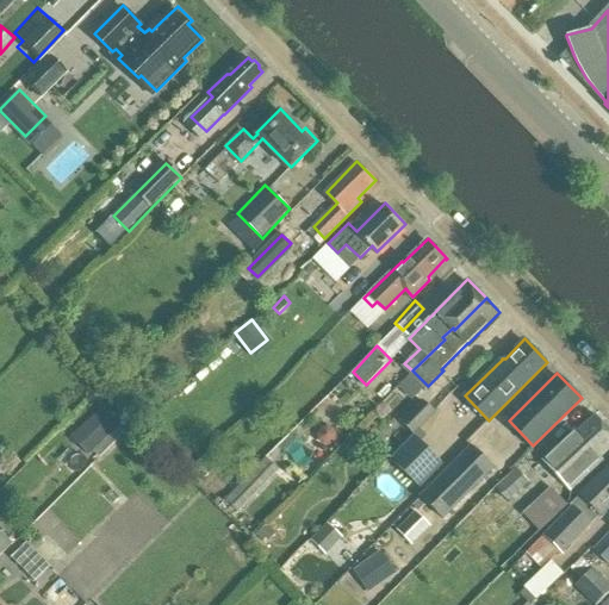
[(415,431),(435,410),(423,399),(403,420),(415,431)]
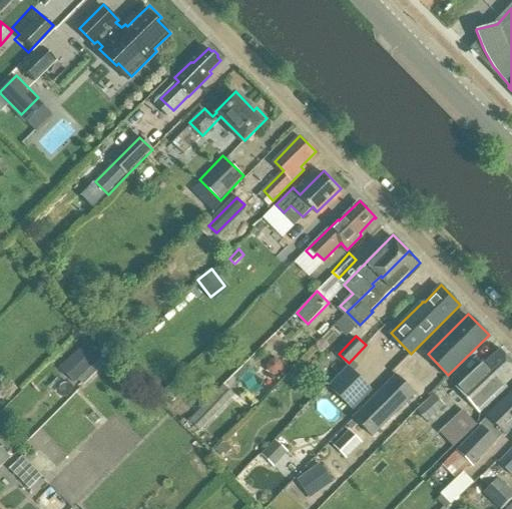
[(76,382),(102,357),(86,341),(60,365),(76,382)]
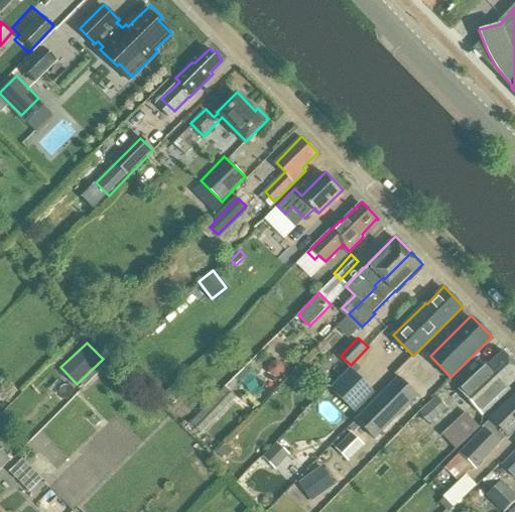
[(509,386),(514,379),(514,361),(504,349),(489,364),(486,361),(468,378),(468,379),(459,388),(477,407),(486,399),(492,406),(511,388),(509,386)]
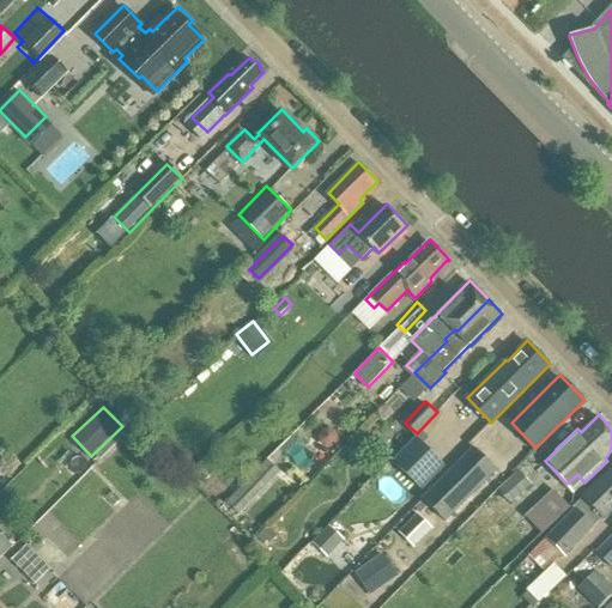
[(446,463),(417,436),(393,460),(422,488),(446,463)]
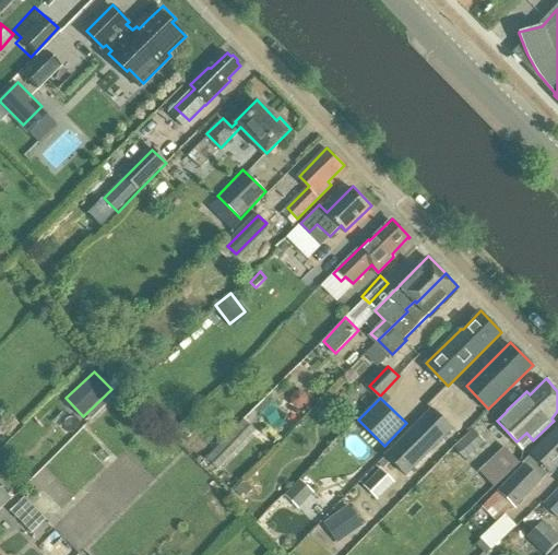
[(406,474),(453,427),(432,408),(387,453),(406,474)]
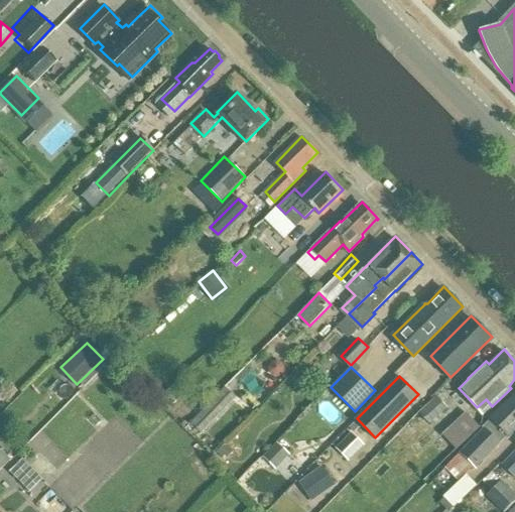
[(8,399),(18,389),(10,382),(0,392),(8,399)]
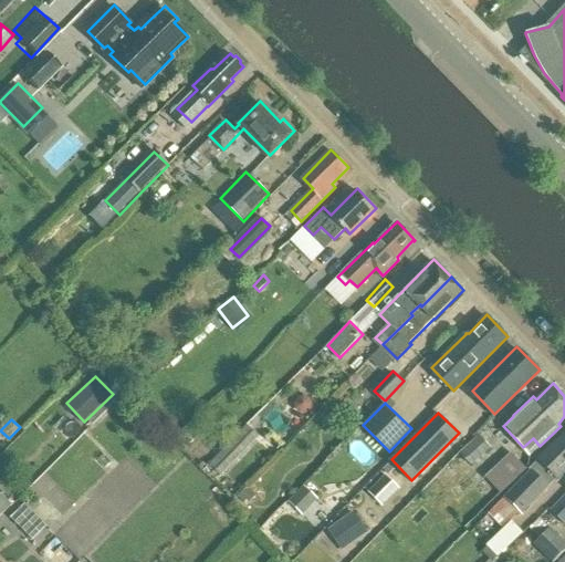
[(242,423),(205,464),(217,475),(254,434),(242,423)]
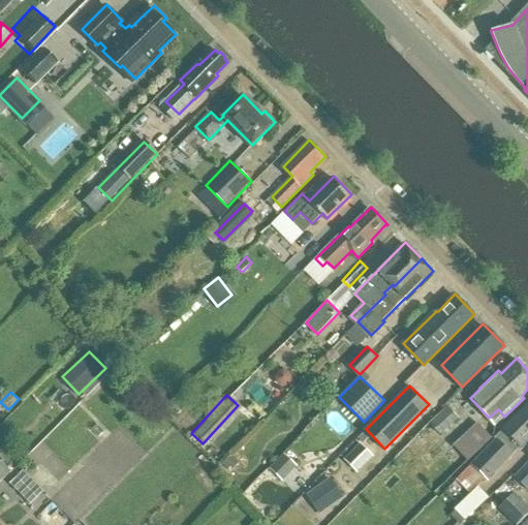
[(522,446),(527,439),(527,403),(503,428),(522,446)]
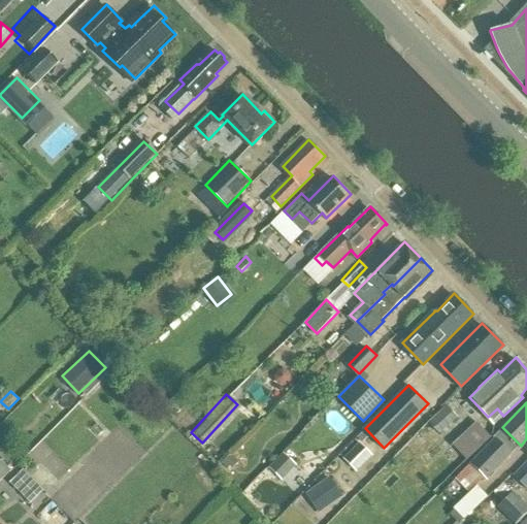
[(448,403),(429,421),(440,432),(459,415),(448,403)]
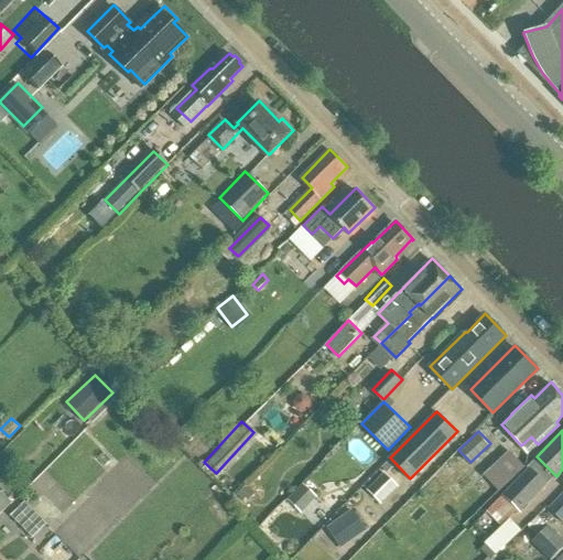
[(524,465),(509,449),(495,463),(509,480),(524,465)]
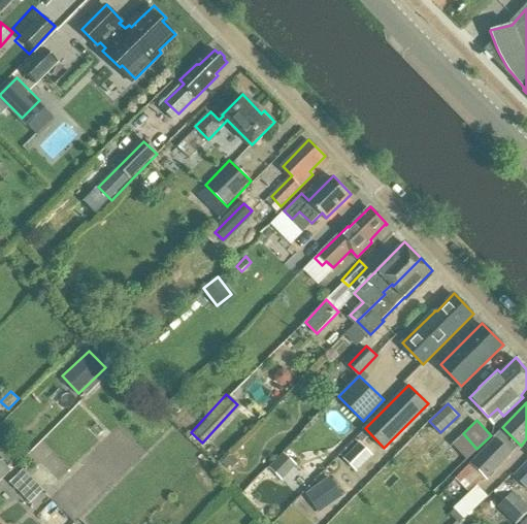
[(487,478),(512,452),(495,437),(471,462),(487,478)]
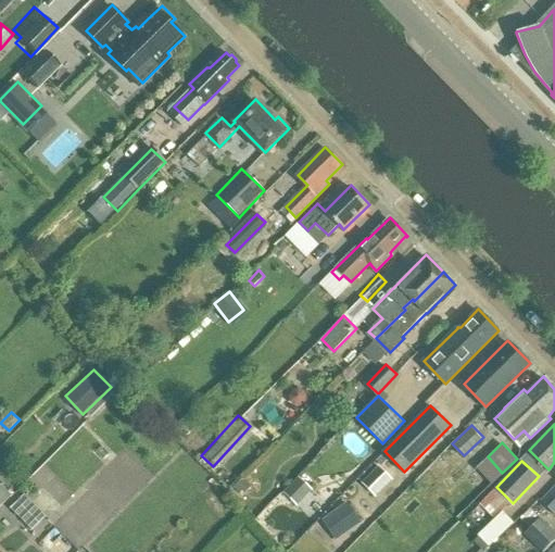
[(371,496),(387,478),(371,464),(356,481),(371,496)]
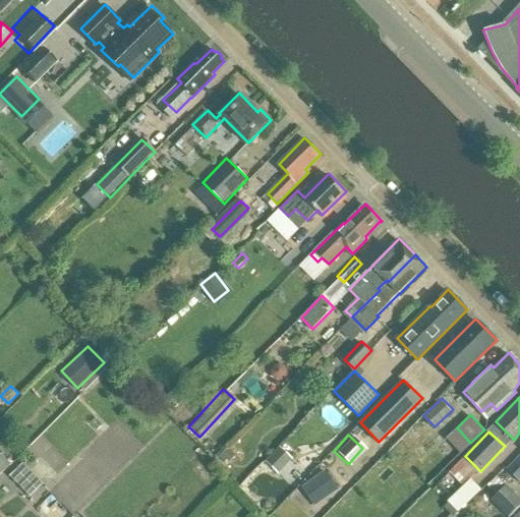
[(227,464),(236,454),(227,446),(219,456),(227,464)]
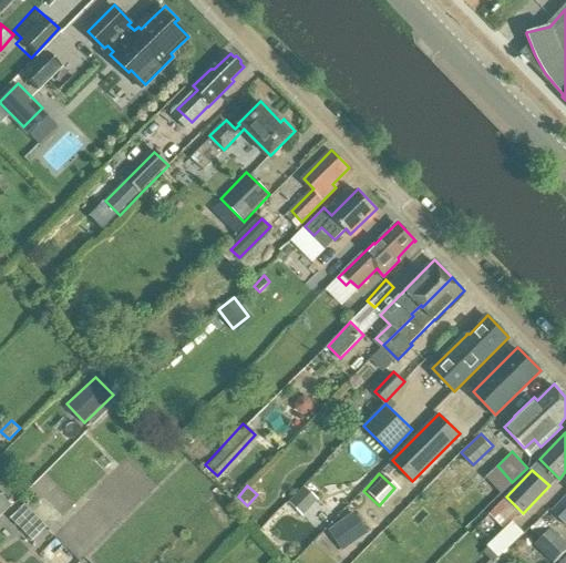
[(304,514),(319,498),(305,485),(289,501),(304,514)]
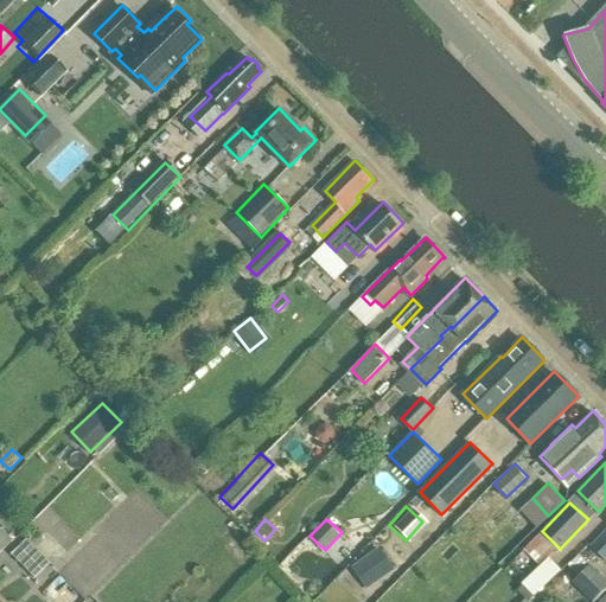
[(605,527),(589,545),(605,559),(605,527)]
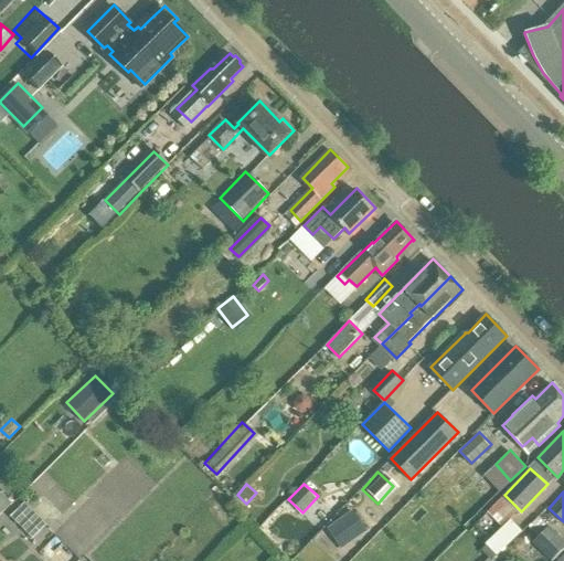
[(502,520),(509,507),(491,498),(485,511),(502,520)]
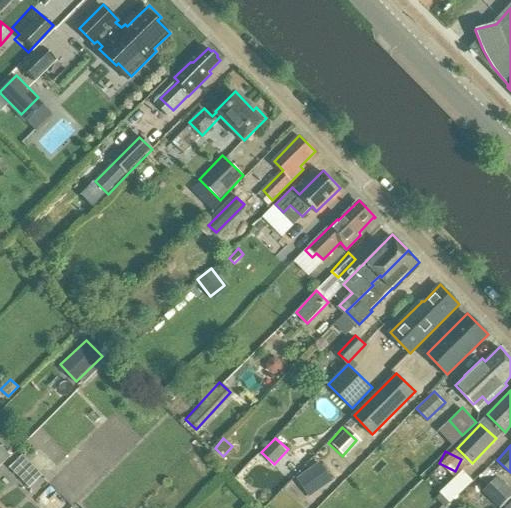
[(17,454),(5,467),(26,485),(37,472),(17,454)]
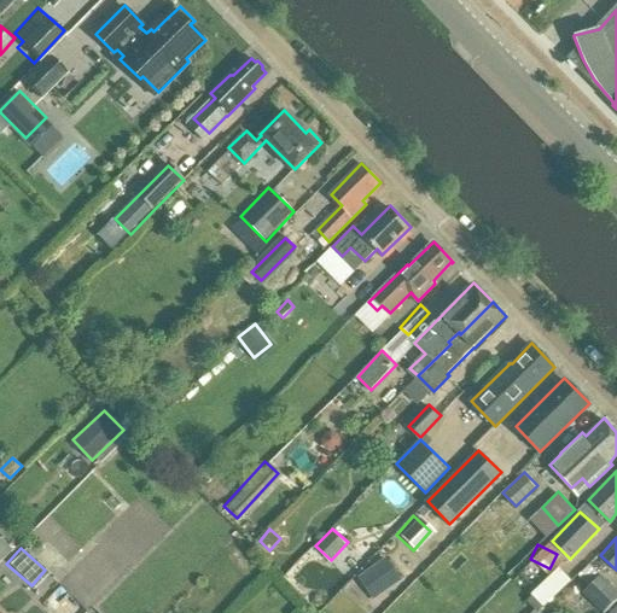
[(374,599),(402,578),(386,555),(358,576),(374,599)]
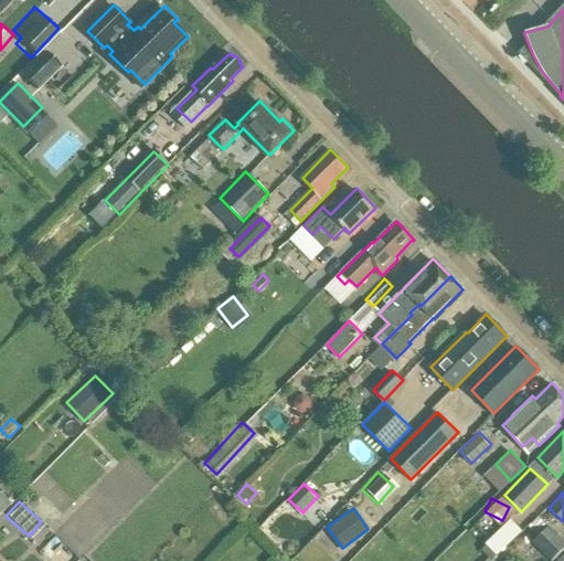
[(504,518),(479,542),(490,554),(515,530),(504,518)]
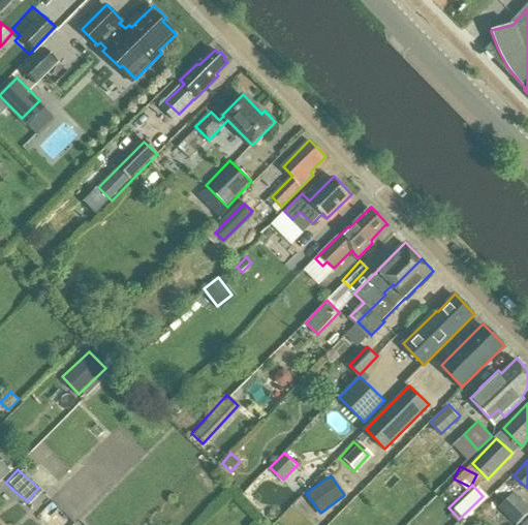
[(499,506),(517,524),(527,513),(527,503),(515,491),(499,506)]
